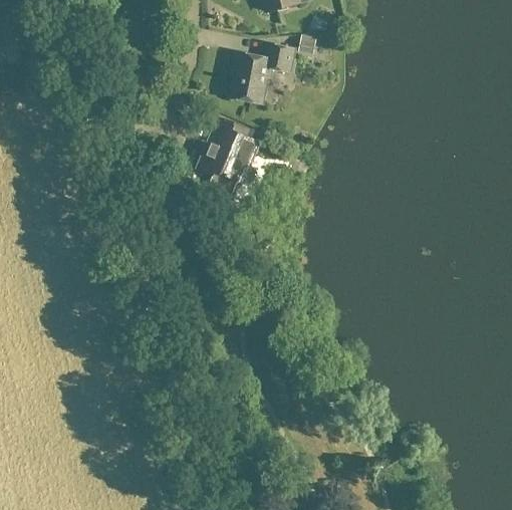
[(262,0),(265,10),(285,4),(286,6),(298,2),(297,0),(262,0)]
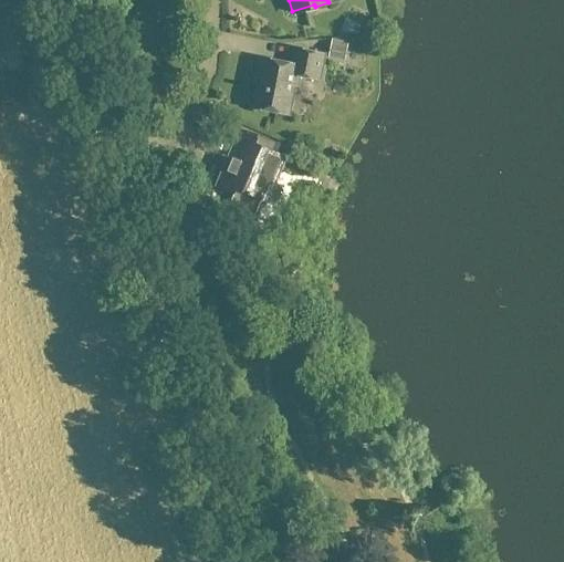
[(343,59),(347,40),(332,37),(327,56),(343,59)]
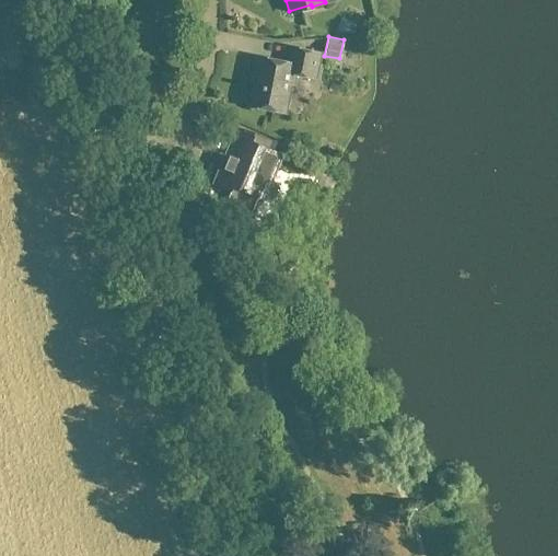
[(323,53),(291,46),(288,62),(257,56),(253,74),(255,76),(248,105),(286,113),(294,73),(317,78),(323,53)]
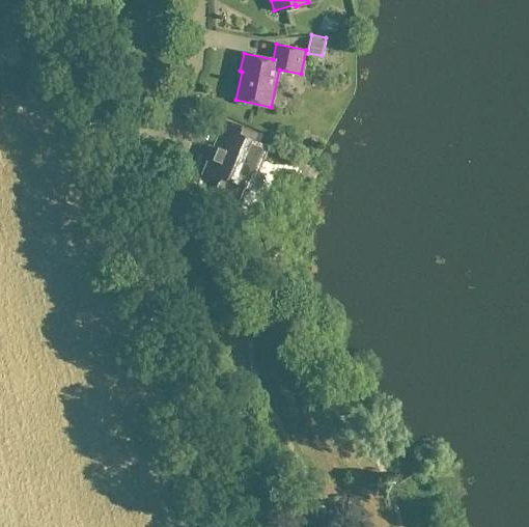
[(224,121),(202,174),(219,181),(213,194),(215,196),(217,198),(219,199),(222,201),(226,203),(229,204),(231,204),(234,204),(238,204),(245,187),(247,188),(255,170),(257,170),(268,144),(258,141),(261,134),(242,126),(241,129),(224,121)]
